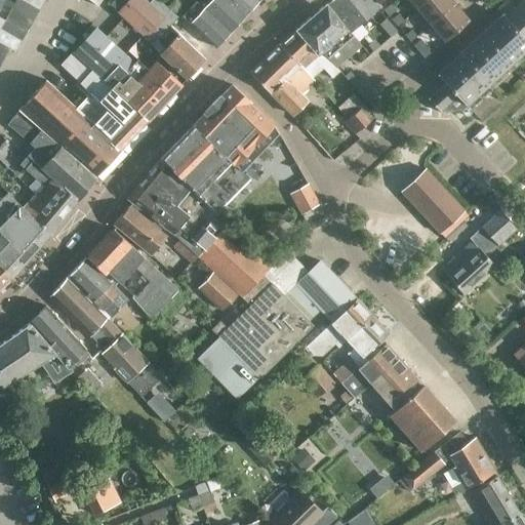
[(21,0),(15,0),(11,8),(32,19),(38,9),(21,0)]
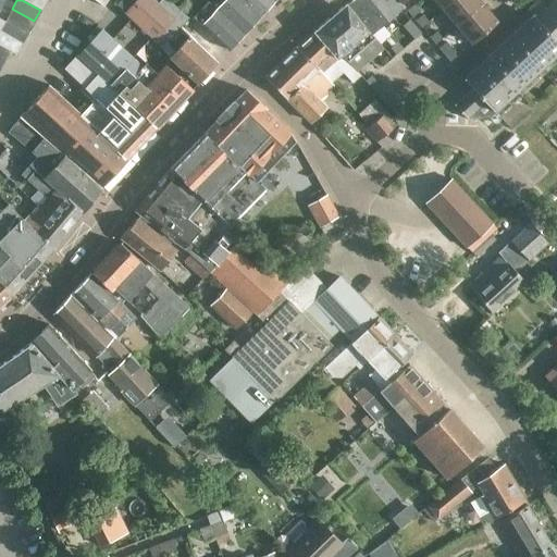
[(22,0),(40,10),(46,0),(22,0)]
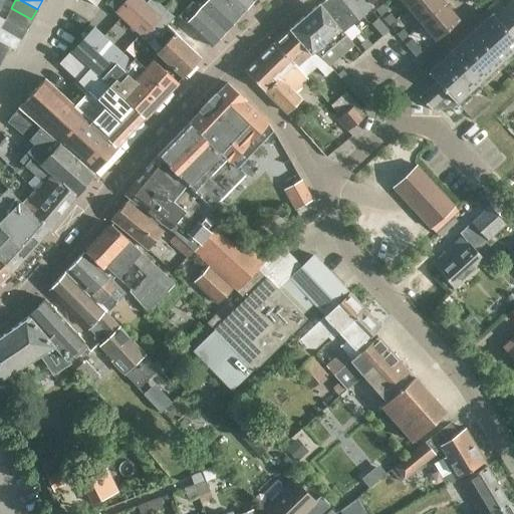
[(200,57),(158,19),(166,11),(154,0),(148,0),(144,5),(138,0),(129,0),(114,15),(155,52),(182,77),(200,57)]
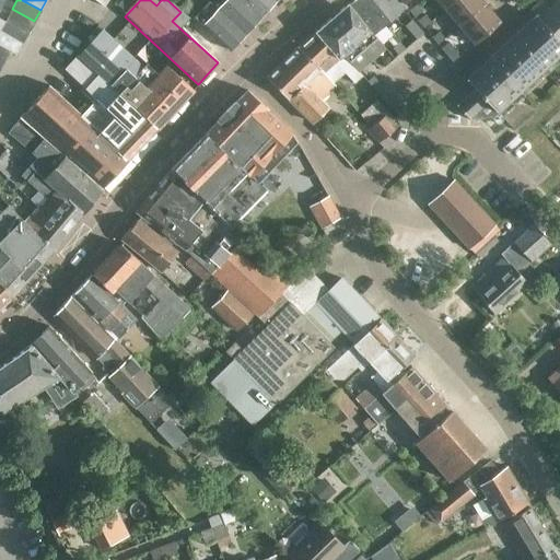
[(201,25),(229,50),(260,16),(242,0),(212,0),(213,1),(210,6),(214,10),(201,25)]
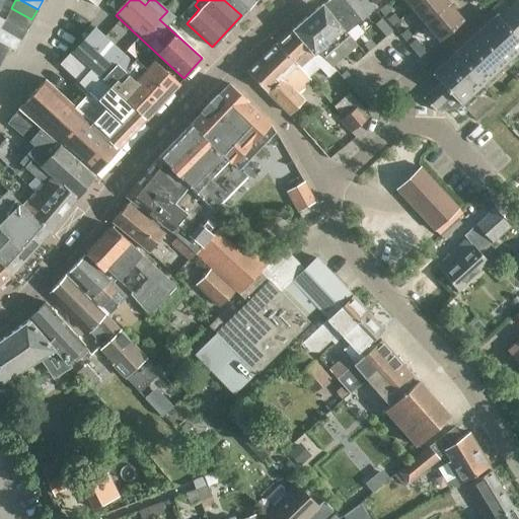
[(224,0),(241,15),(254,0),(224,0)]
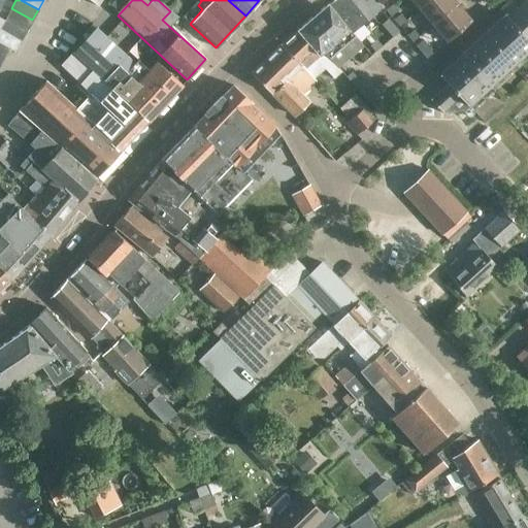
[(324,52),(338,68),(363,45),(352,32),(383,6),(380,3),(384,0),(410,0),(447,41),(471,20),(454,0),(331,0),(297,30),(319,56),(324,52)]
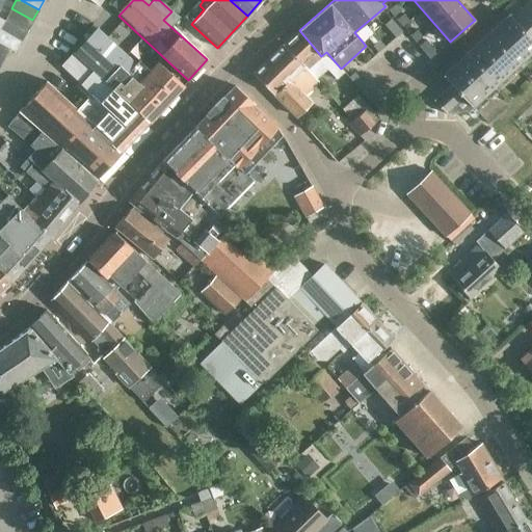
[(531,0),(530,0),(522,9),(513,1),(503,10),(508,16),(498,25),(496,24),(495,25),(496,27),(487,34),(486,33),(484,34),(485,36),(476,45),(475,43),(473,45),(475,46),(464,55),(463,53),(462,54),(463,56),(454,64),(453,63),(452,64),(453,67),(443,76),(451,85),(434,101),(446,113),(448,112),(466,111),(531,50),(531,0)]
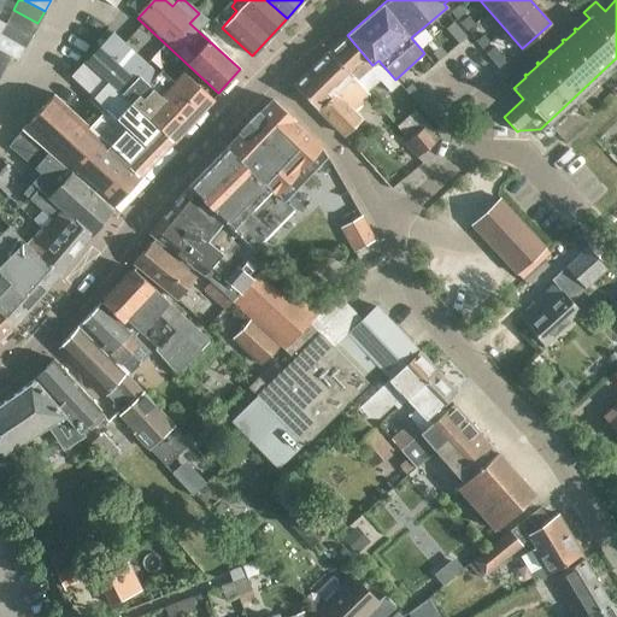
[(450,11),(456,19),(464,12),(457,5),(450,11)]
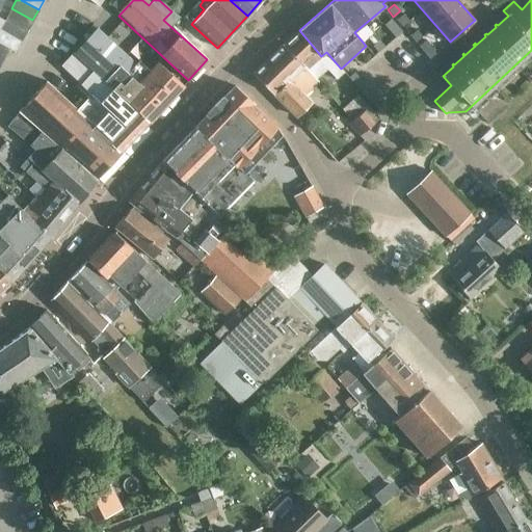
[(11,8),(6,19),(27,31),(32,20),(11,8)]
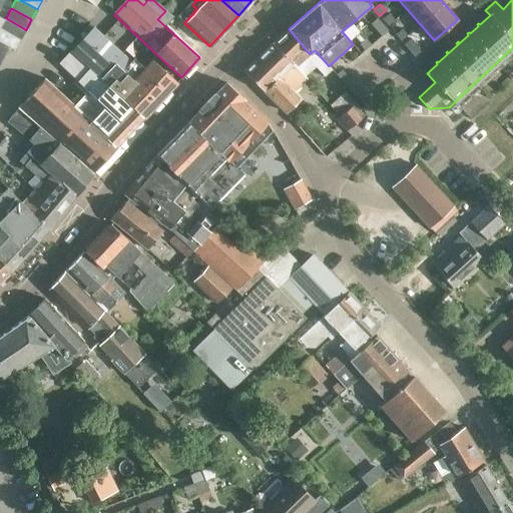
[(382,19),(388,25),(394,20),(388,14),(382,19)]
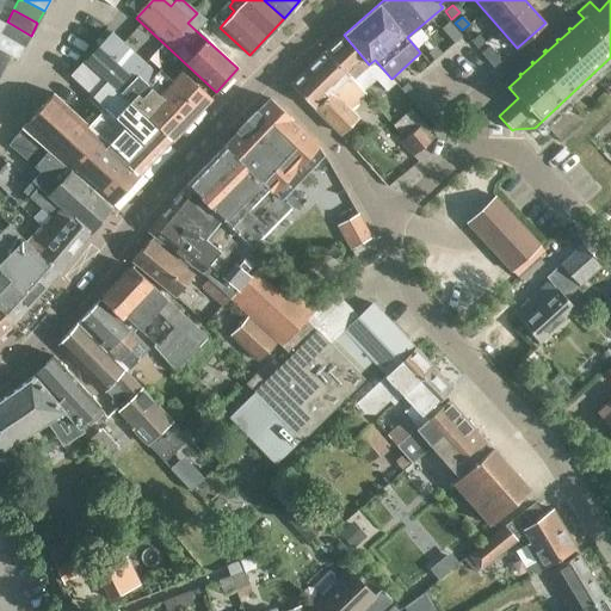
[(5,24),(0,32),(0,34),(24,48),(31,36),(7,22),(5,24)]
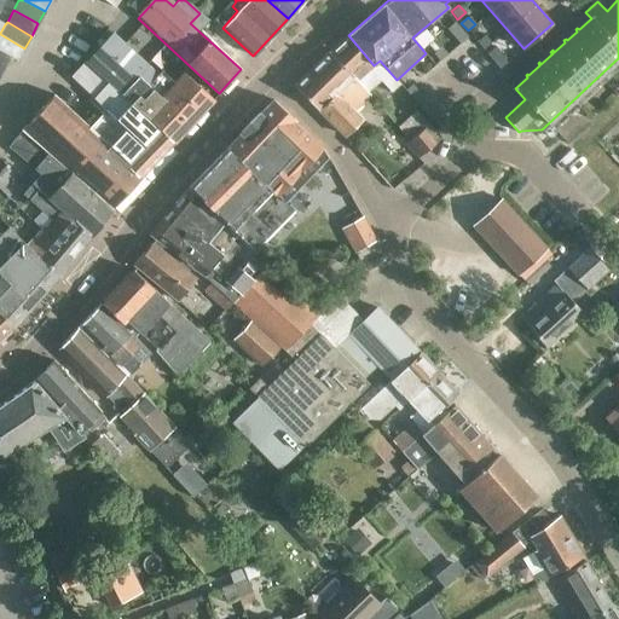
[(467,36),(453,22),(446,29),(458,44),(467,36)]
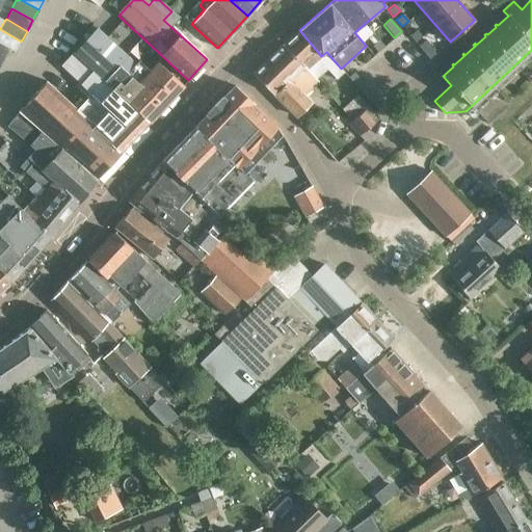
[(0,43),(9,49),(15,52),(21,42),(0,29),(0,43)]
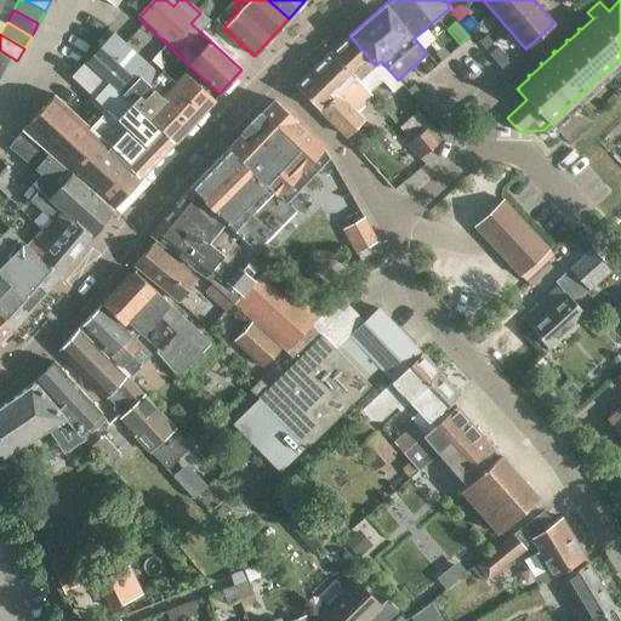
[(153,84),(154,81),(141,69),(146,64),(112,34),(86,62),(85,63),(172,143),(174,143),(194,123),(153,84)]
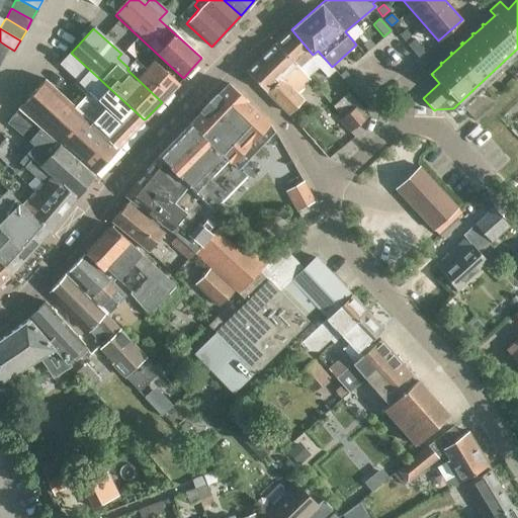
[(291,29),(274,44),(296,65),(300,70),(312,60),(327,77),(335,70),(332,67),(318,51),(313,55),(291,29)]
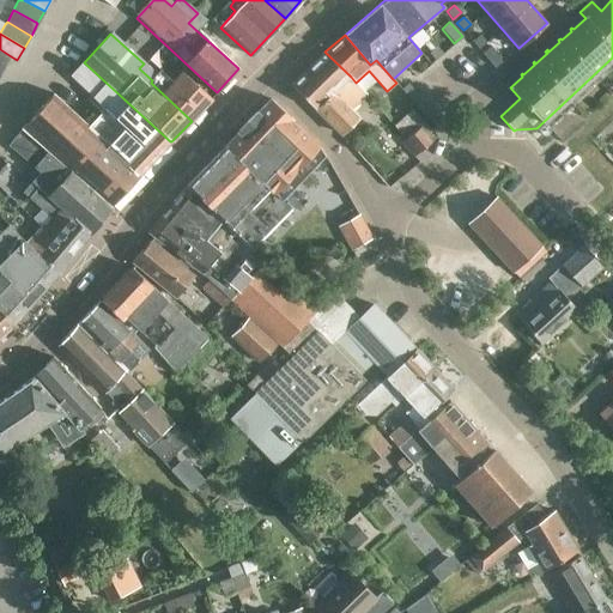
[(472,41),(478,48),(486,42),(479,35),(472,41)]
